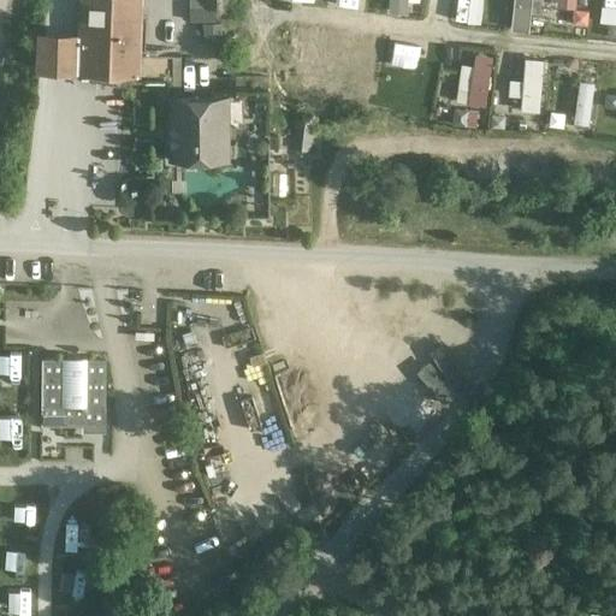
[(136,0),(77,0),(76,29),(75,70),(134,72),(136,0)]
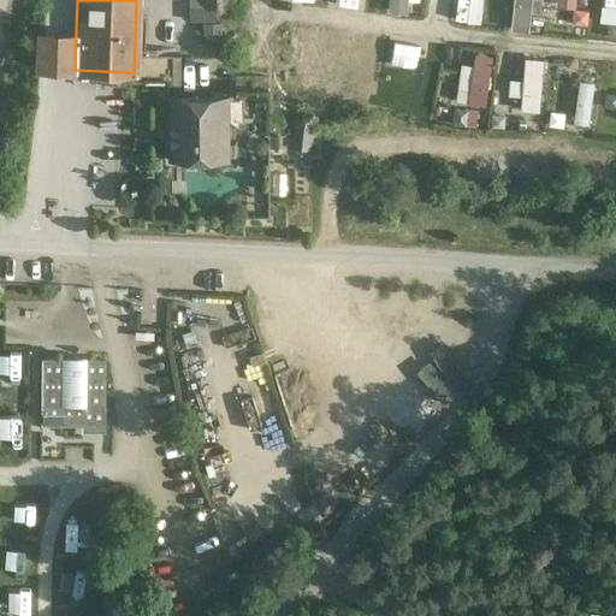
[(406,15),(408,0),(420,3),(420,0),(390,0),(388,12),(406,15)]
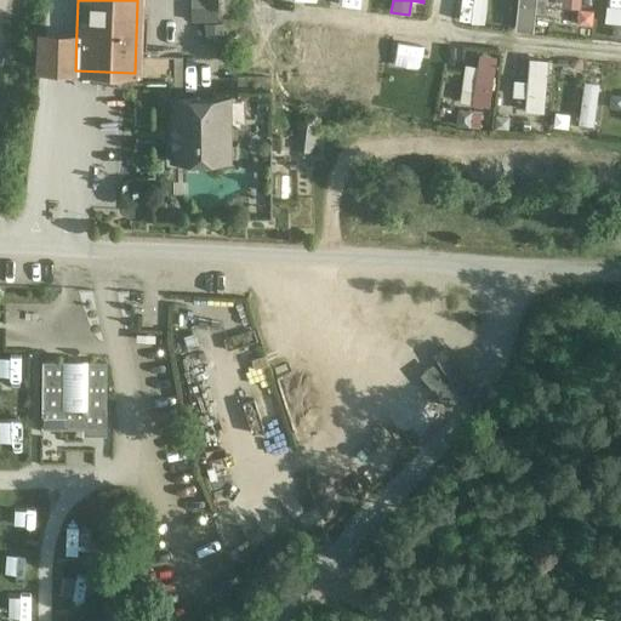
[(463,0),(461,21),(484,24),(488,3),(473,0),(463,0)]
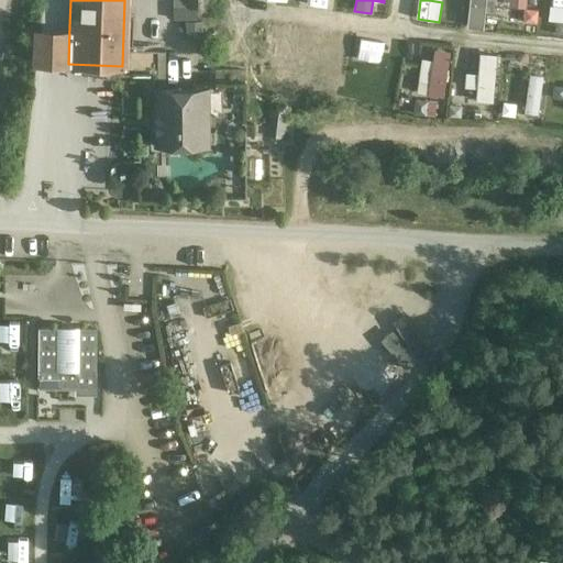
[(471,0),(468,26),(484,28),(486,0),(471,0)]
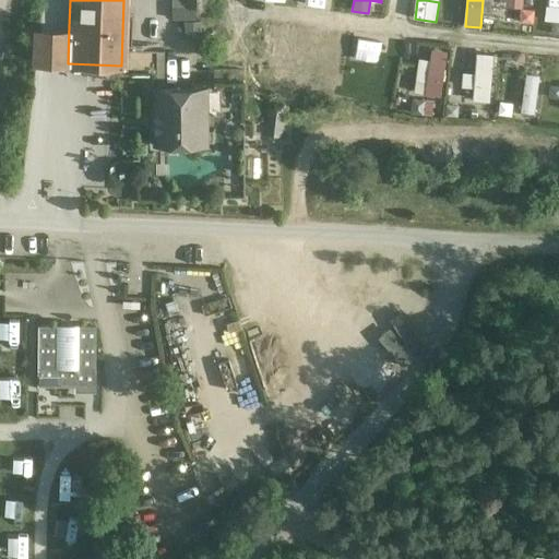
[(522,9),(522,23),(536,23),(536,9),(522,9)]
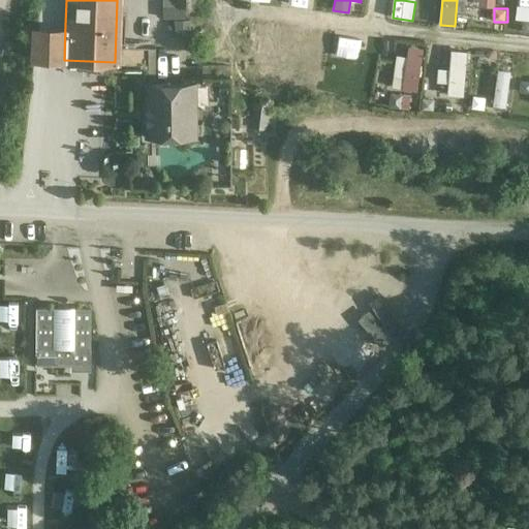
[(28,58),(64,60),(65,25),(30,24),(28,58)]
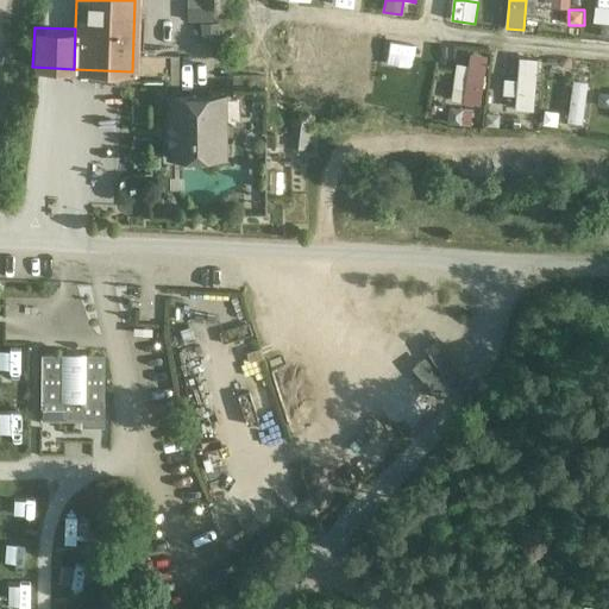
[(327,79),(328,52),(293,51),(292,77),(327,79)]
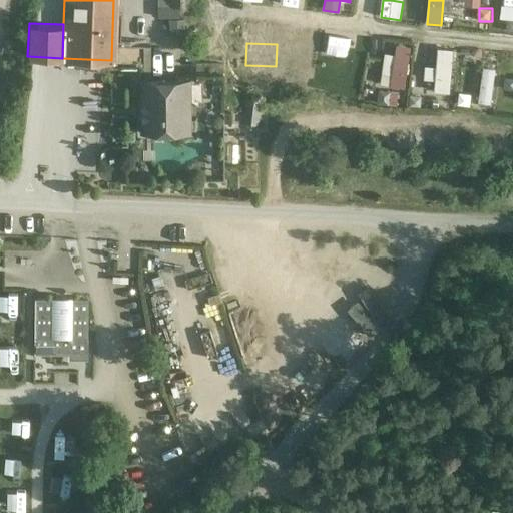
[(398,44),(396,55),(386,53),(381,84),(406,88),(413,46),(398,44)]
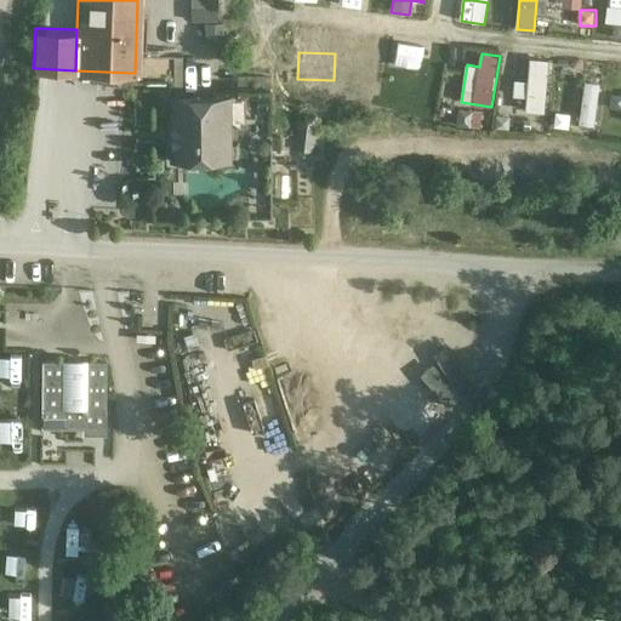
[(171,92),(186,92),(186,57),(171,56),(171,92)]
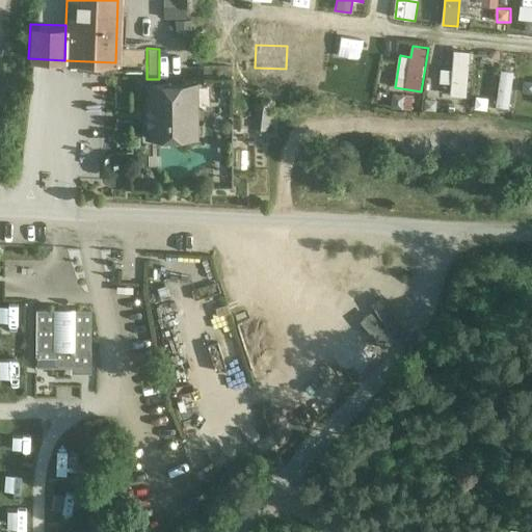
[(455,49),(452,69),(443,67),(441,80),(452,82),(451,95),(467,97),(473,51),(455,49)]
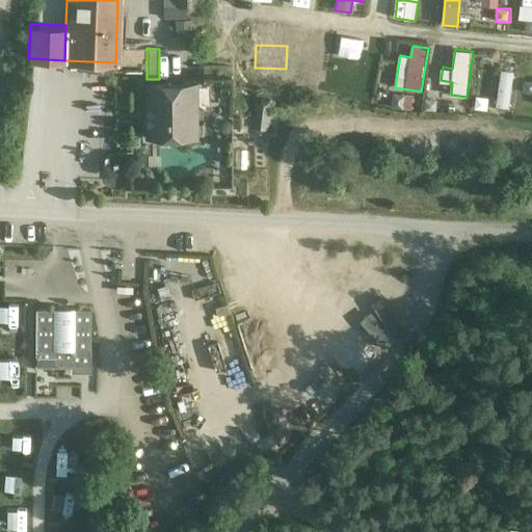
[(511,107),(515,71),(502,69),(498,105),(511,107)]
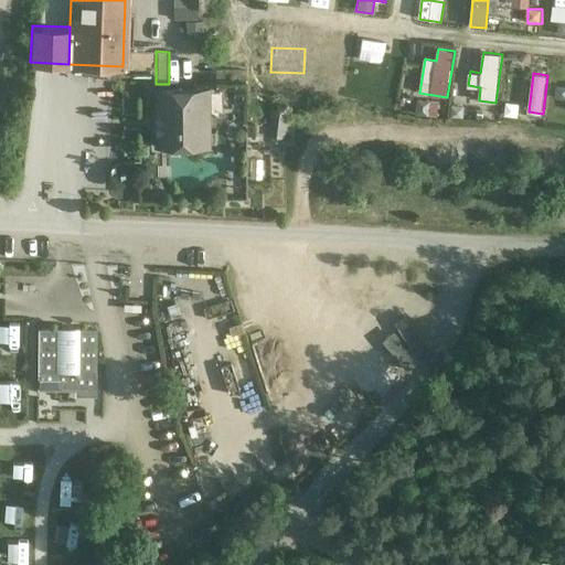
[(206,87),(155,88),(156,144),(208,142),(206,87)]
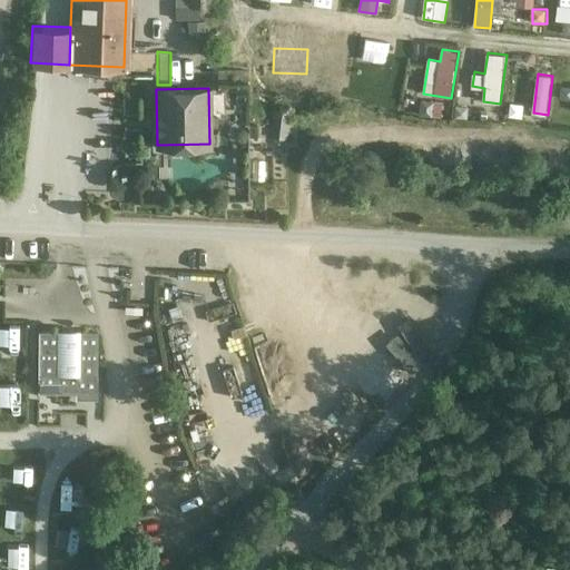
[(273,136),(292,136),(292,110),(273,110),(273,136)]
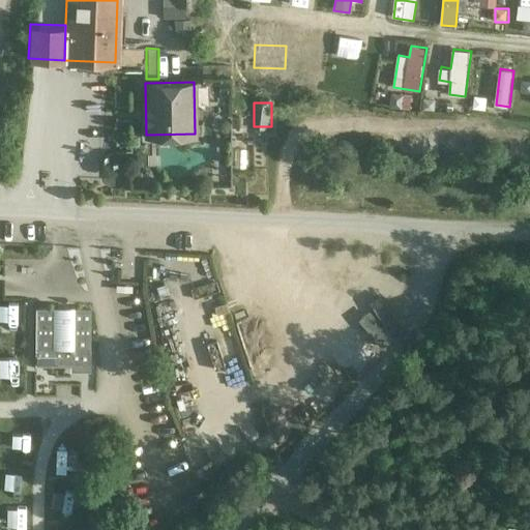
[(91,310),(35,310),(35,365),(91,365),(91,310)]
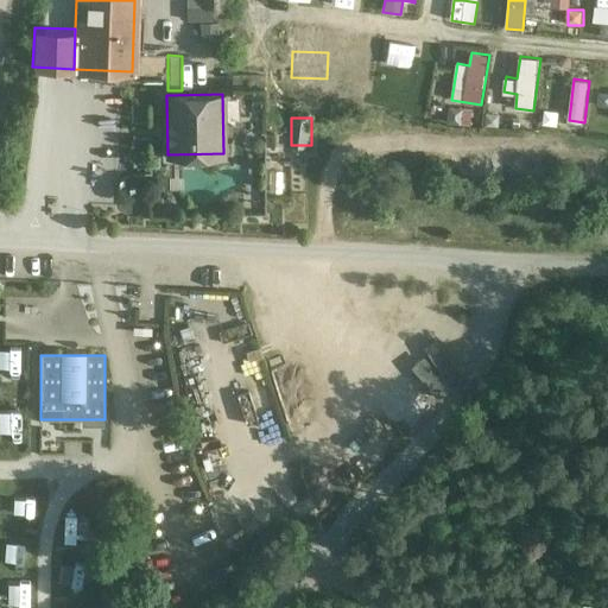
[(17,514),(40,513),(39,493),(17,493),(17,514)]
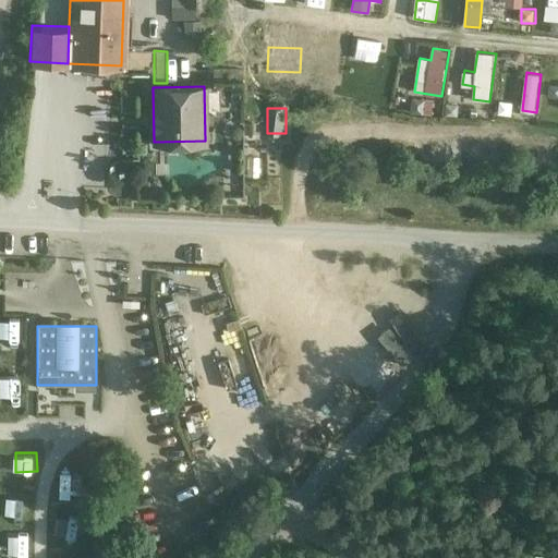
[(0,552),(26,553),(27,531),(1,530),(0,552)]
